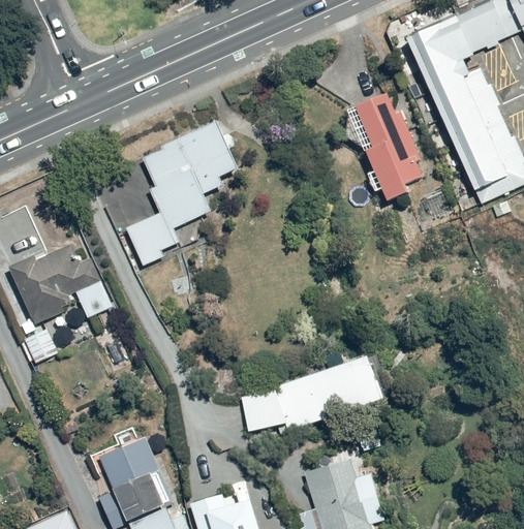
[(523,0),(488,0),(401,39),(473,200),(522,179),(466,54),(523,27),(523,0)]
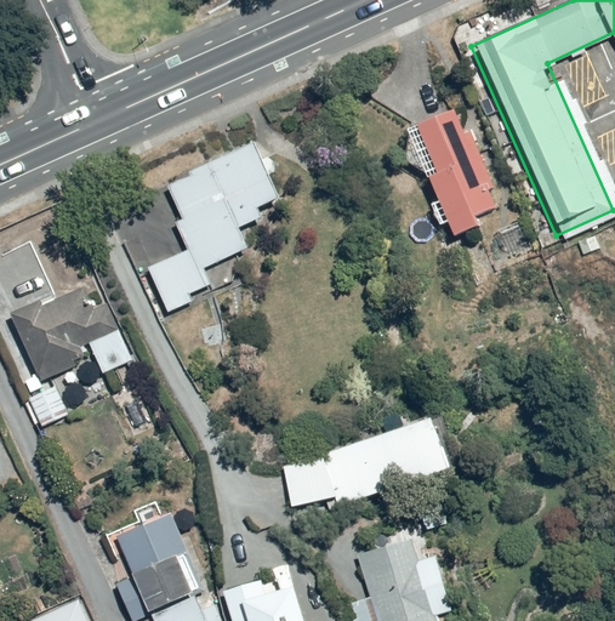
[(449,110),(408,130),(411,142),(406,161),(422,167),(437,199),(431,201),(442,226),(449,222),(456,238),(479,227),(474,216),(506,201),(470,120),(456,126),(449,110)]
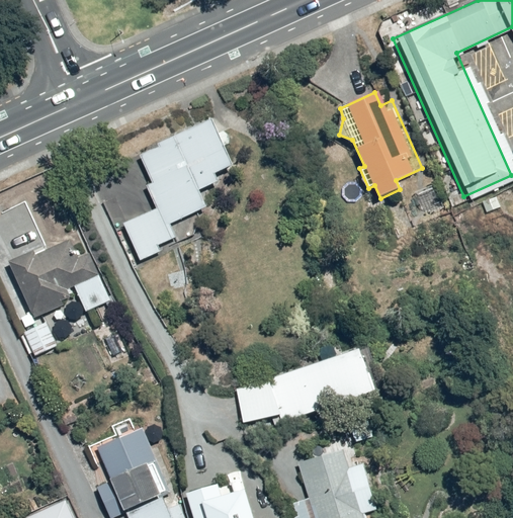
[(154,144),(137,152),(150,182),(146,184),(155,205),(122,220),(140,260),(161,252),(157,243),(175,236),(170,223),(205,207),(198,190),(236,174),(211,116),(153,141),(154,144)]
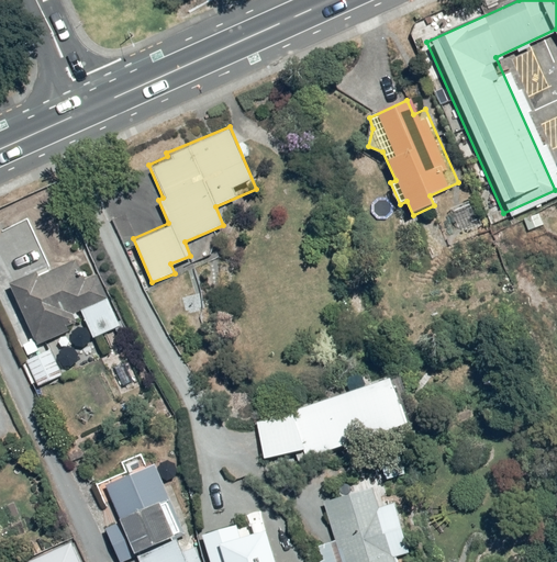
[(13,274),(7,278),(39,346),(42,344),(45,349),(22,359),(36,390),(77,371),(70,356),(84,350),(70,323),(81,317),(92,340),(121,328),(96,273),(85,278),(70,247),(36,262),(28,244),(4,255),(13,274)]
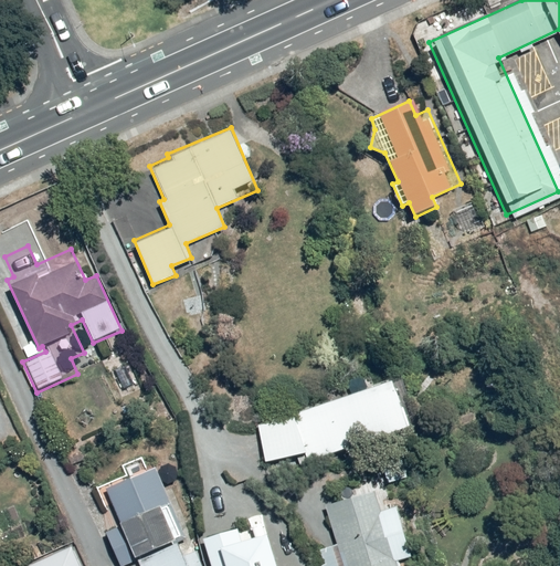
[(395,383),(254,423),(266,465),(296,458),(298,463),(409,431),(395,383)]
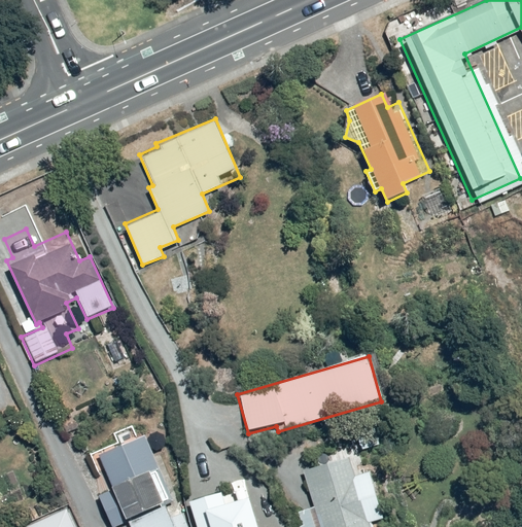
[(141,436),(99,456),(112,486),(96,494),(110,526),(114,526),(127,522),(129,526),(169,526),(164,514),(160,505),(171,500),(141,436)]
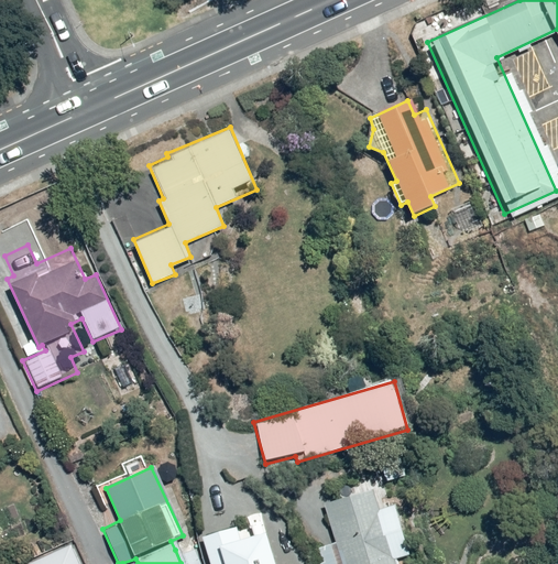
[(408,563),(395,506),(376,511),(371,490),(321,501),(336,549),(325,552),(328,563),(408,563)]
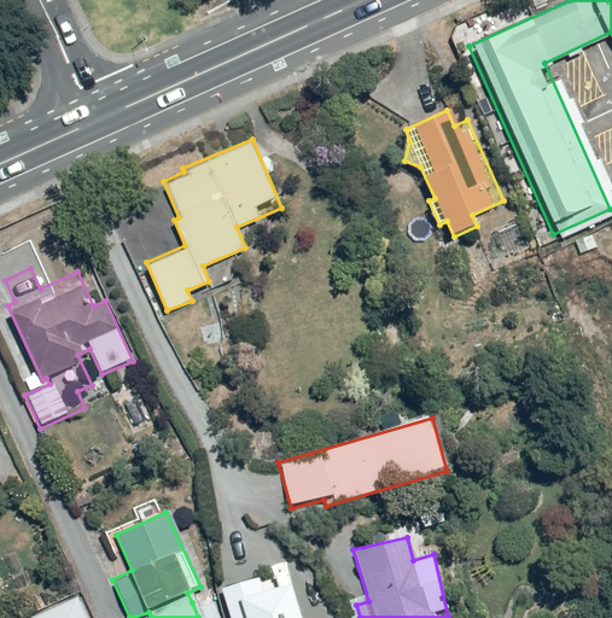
[(223,602),(240,599),(242,604),(244,617),(302,617),(295,586),(264,593),(260,571),(219,579),(223,602)]
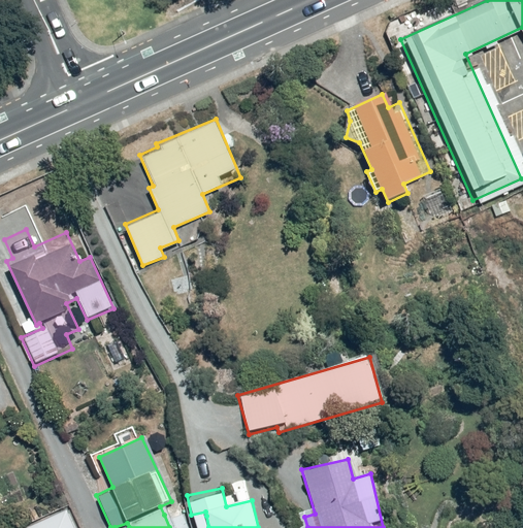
[(72,527),(65,509),(21,527),(72,527)]
